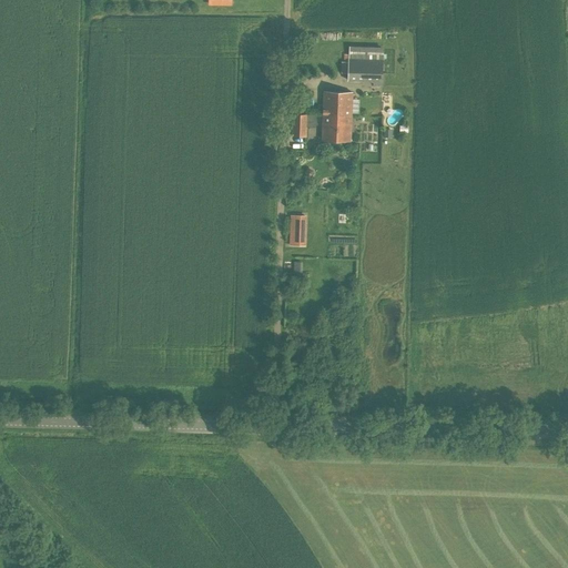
[(383,87),(384,49),(348,48),(347,81),(373,82),(373,85),(383,87)]
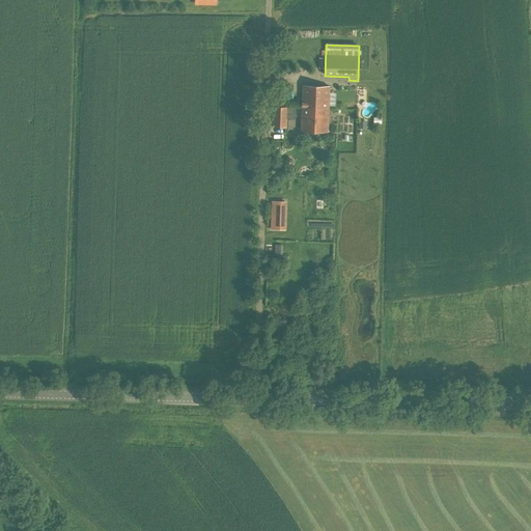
[(301,107),(329,108),(329,86),(302,85),(301,107)]
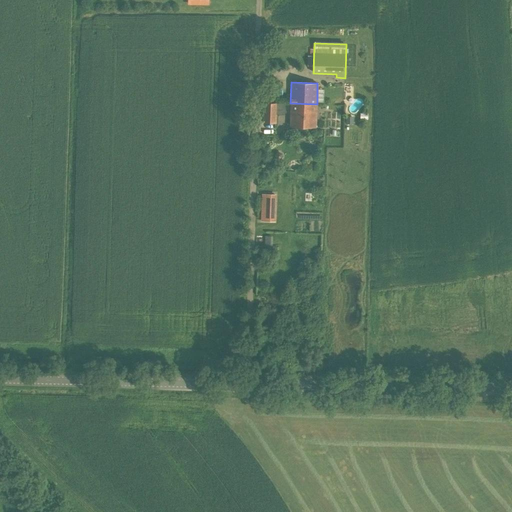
[(275,123),(276,103),(264,102),(264,122),(275,123)]
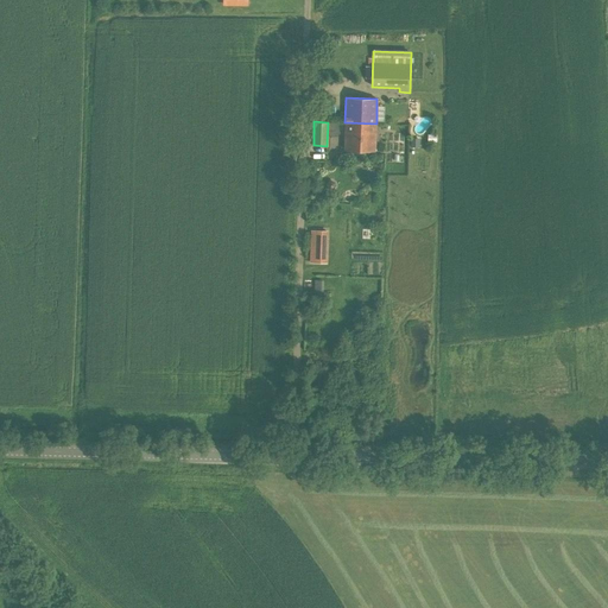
[(375,151),(377,124),(344,122),(344,150),(375,151)]
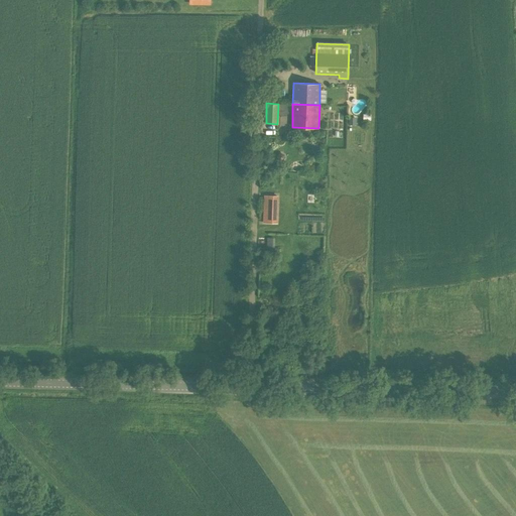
[(278,196),(264,196),(263,222),(277,223),(278,196)]
